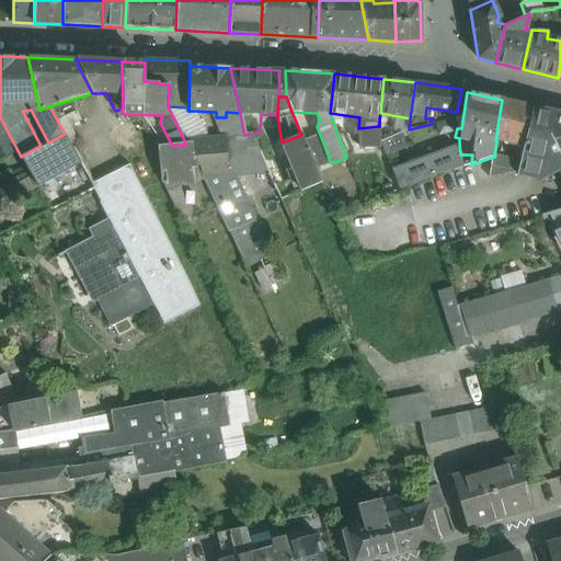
[(531,106),(502,100),(495,140),(496,140),(523,147),(531,106)]
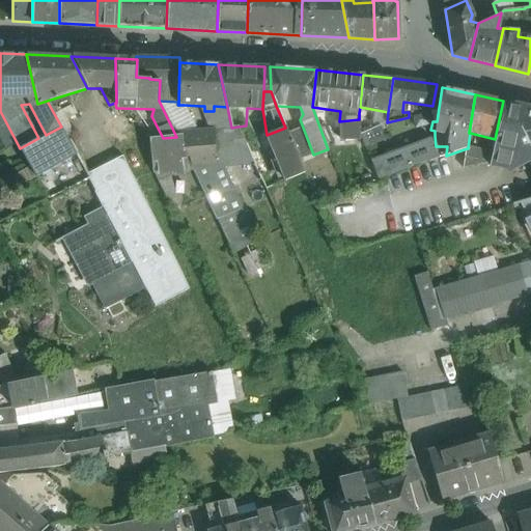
[(195,131),(184,105),(178,105),(177,105),(177,102),(159,101),(176,137),(180,136),(179,132),(195,131)]
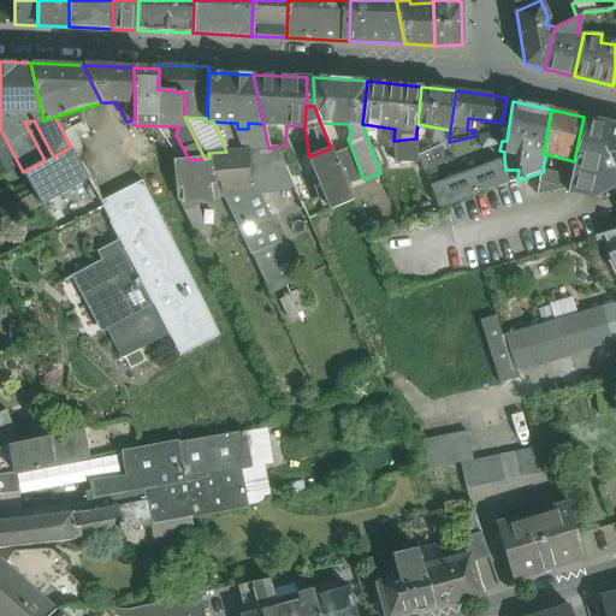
[(609,123),(584,117),(568,188),(568,193),(594,199),(615,188),(611,181),(615,178),(615,175),(612,169),(614,167),(603,147),(609,123)]
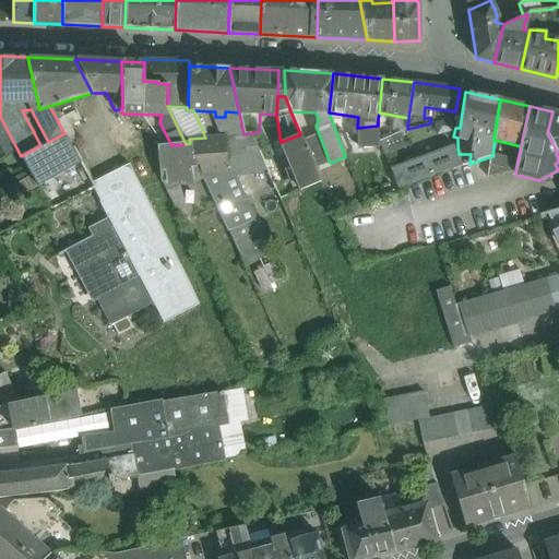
[(558,111),(554,111),(554,110),(552,110),(552,111),(547,133),(557,152),(556,153),(558,158),(558,162),(555,164),(558,170),(558,111)]
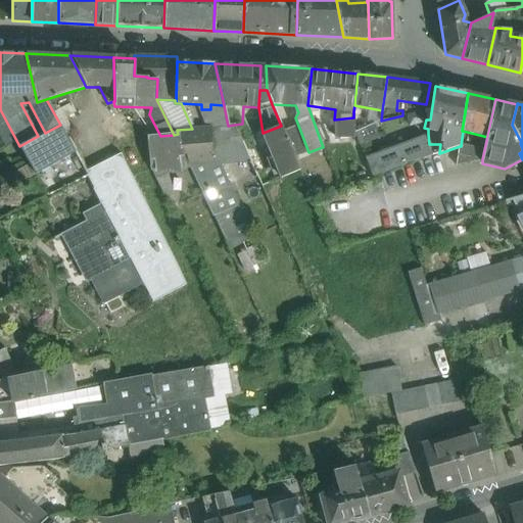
[(201,104),(198,104),(201,128),(228,126),(224,105),(210,104),(210,109),(201,109),(201,104)]
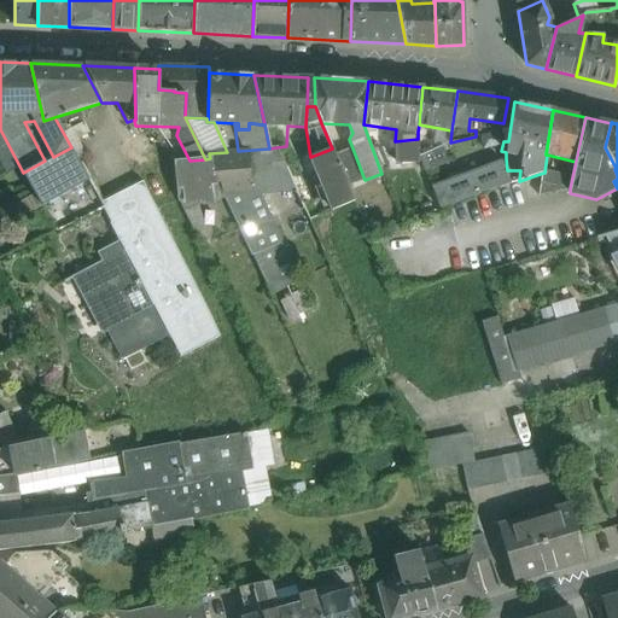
[(136,135),(124,141),(134,164),(149,157),(136,135)]
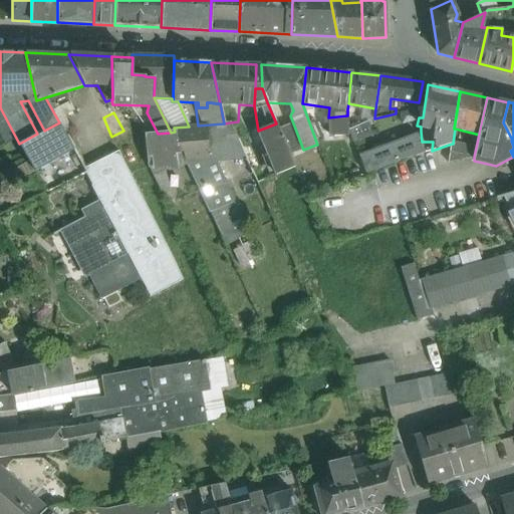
[(328,117),(327,118),(328,135),(347,133),(348,115),(328,117)]
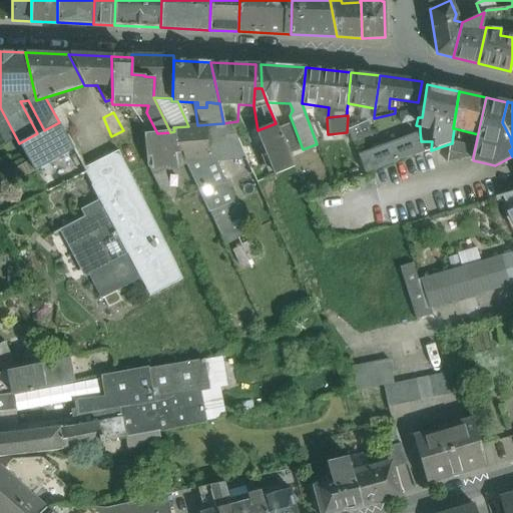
[(240,122),(237,121),(229,122),(237,138),(237,140),(245,137),(240,122)]
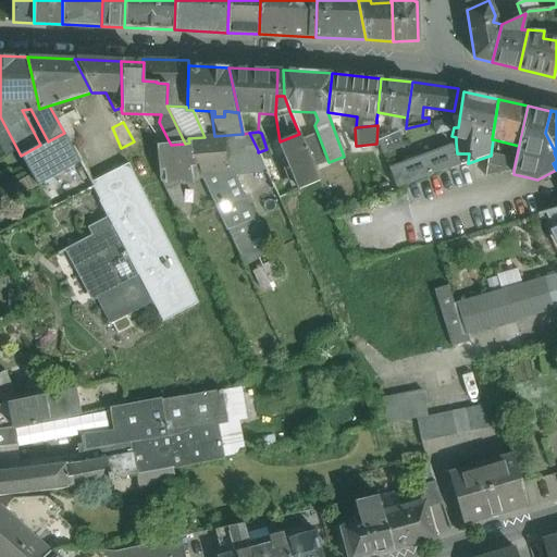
[(398,132),(376,140),(383,155),(404,146),(398,132)]
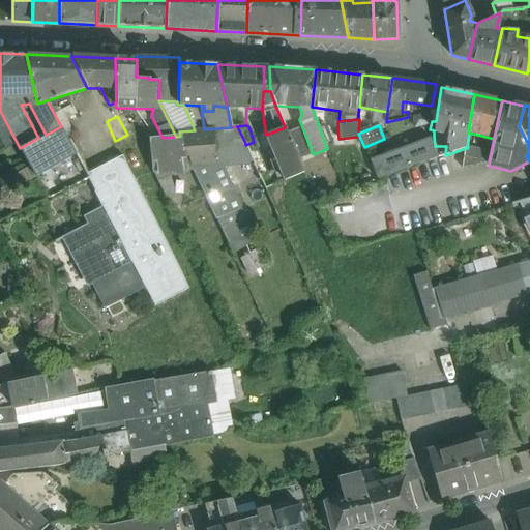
[(46,136),(38,139),(38,138),(20,148),(35,177),(45,172),(76,154),(61,126),(46,135),(46,136)]
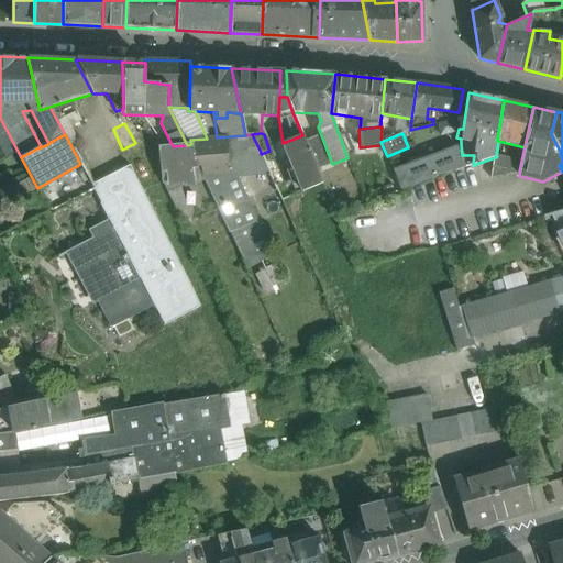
[(228,156),(261,152),(252,134),(245,135),(217,138),(207,139),(209,156),(214,175),(229,174),(228,156)]
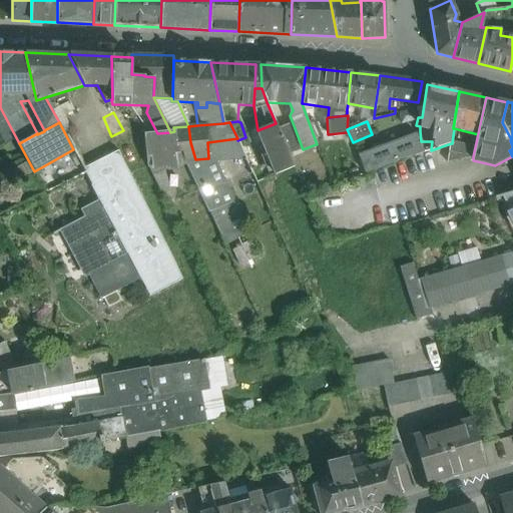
[(276,123),(258,130),(272,164),(266,167),(270,176),(295,166),(276,123)]
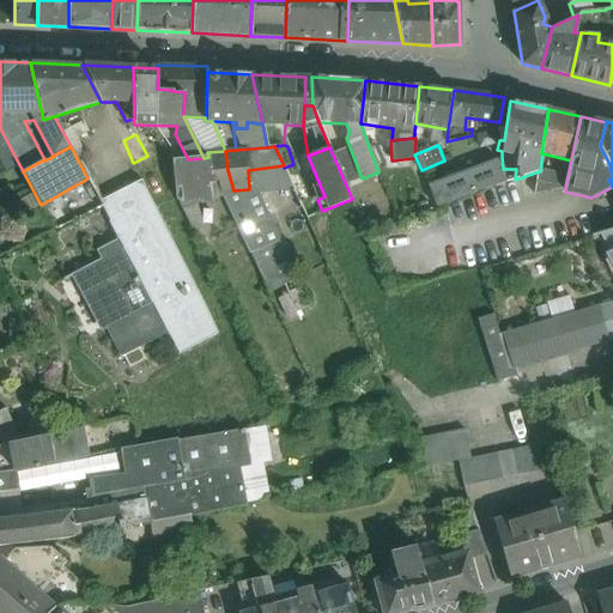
[(213,181),(214,181),(218,181),(220,190),(234,190),(228,170),(225,151),(207,152),(208,157),(213,181)]
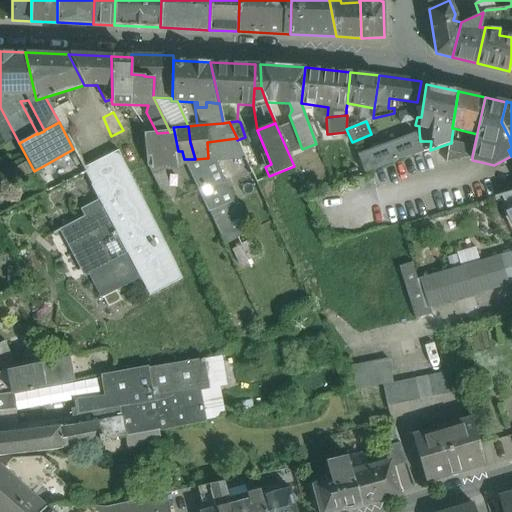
[(174,131),(170,132),(157,133),(144,135),(147,165),(148,165),(156,164),(168,161),(169,166),(181,164),(179,151),(178,151),(174,131)]
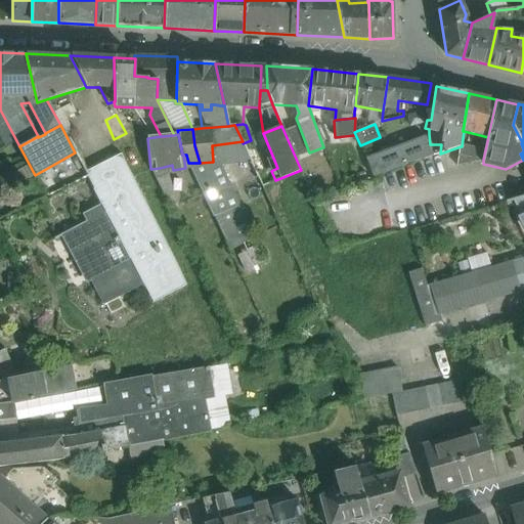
[(426,137),(366,160),(373,177),(432,156),(426,137)]
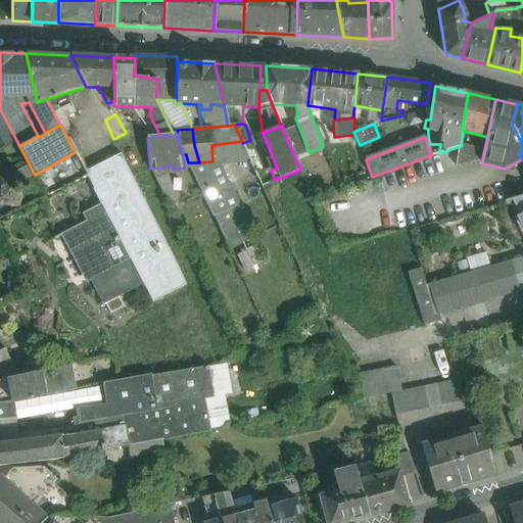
[(322,147),(308,152),(312,160),(319,157),(317,154),(324,151),(322,147)]
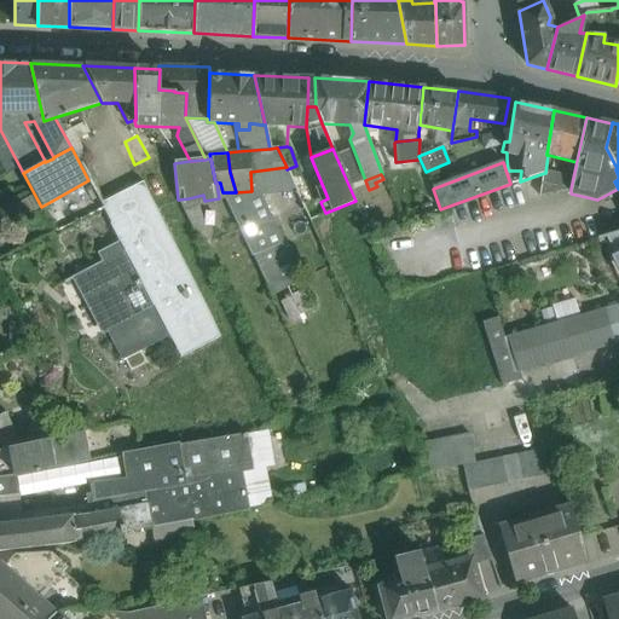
[(566,179),(544,174),(542,196),(571,189),(573,180),(566,180),(566,179)]
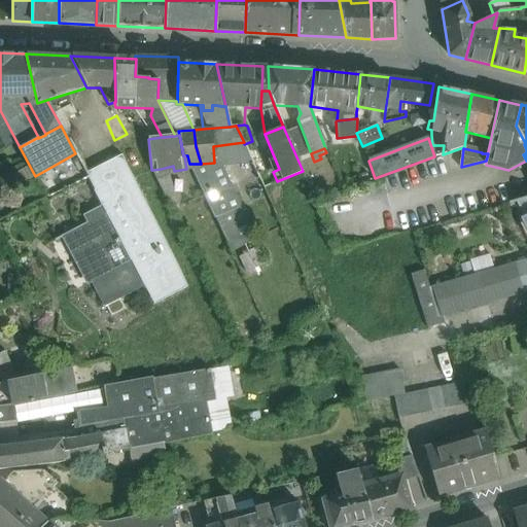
[(80,163),(66,170),(73,185),(88,178),(80,163)]
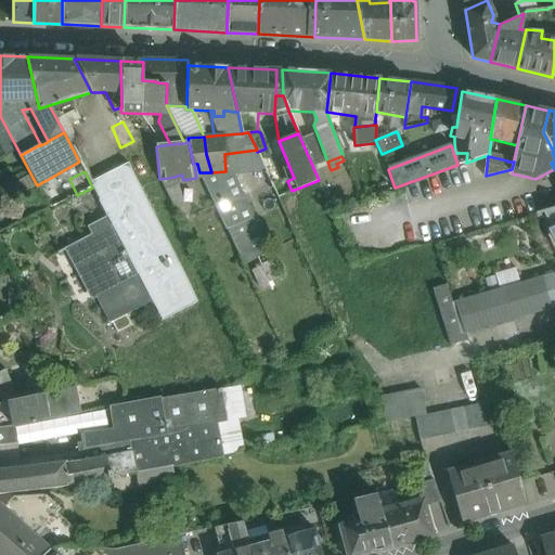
[(211,172),(199,172),(198,173),(226,231),(227,231),(227,230),(231,228),(232,228),(245,222),(254,219),(254,218),(231,171),(226,171),(211,172)]
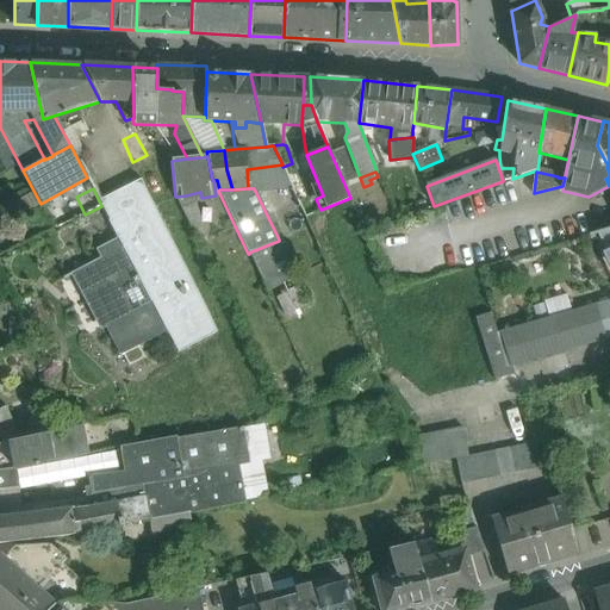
[(197,205),(186,195),(176,197),(193,231),(204,228),(197,205)]
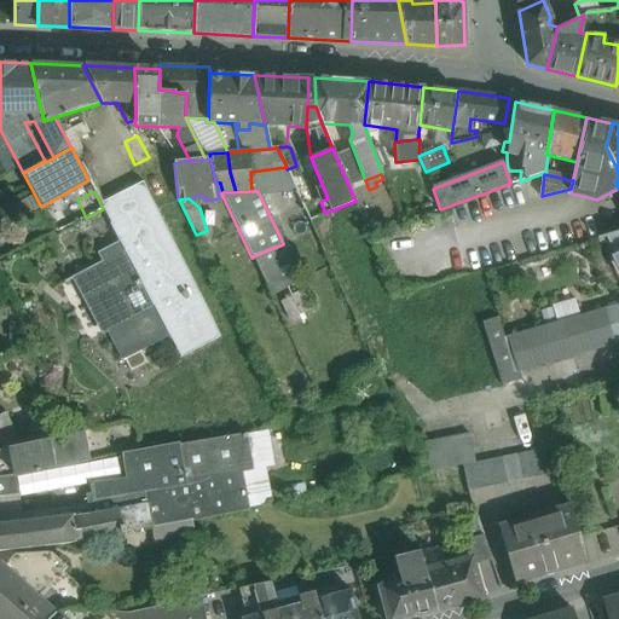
[(67,227),(52,201),(41,207),(56,232),(67,227)]
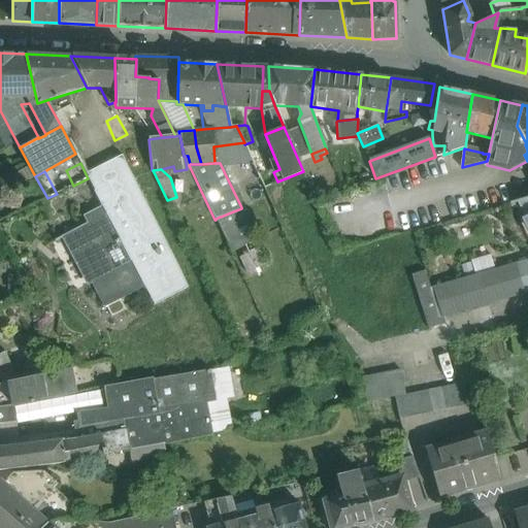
[(95,191),(145,287),(146,289),(179,271),(131,173),(95,191)]
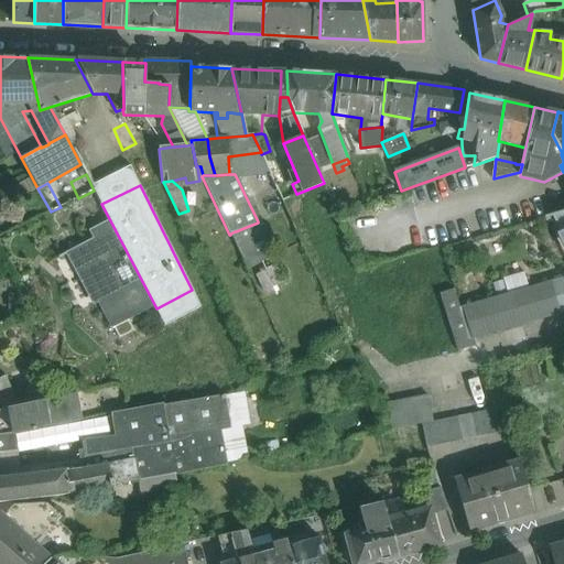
[(114,228),(71,250),(112,329),(155,306),(101,204),(100,204),(114,228)]
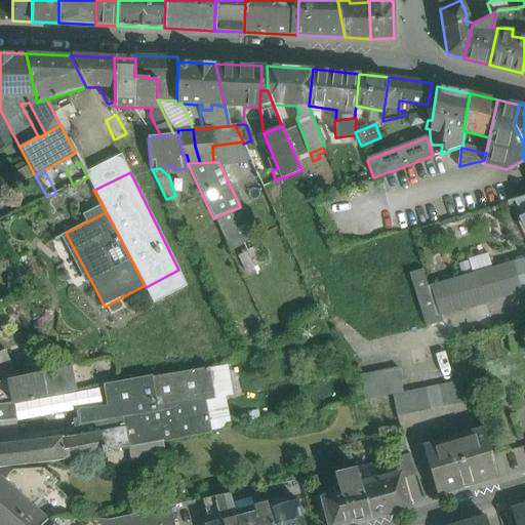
[(214,217),(214,218),(230,250),(254,239),(240,207),(232,210),(236,220),(225,227),(219,215),(218,215),(214,217)]
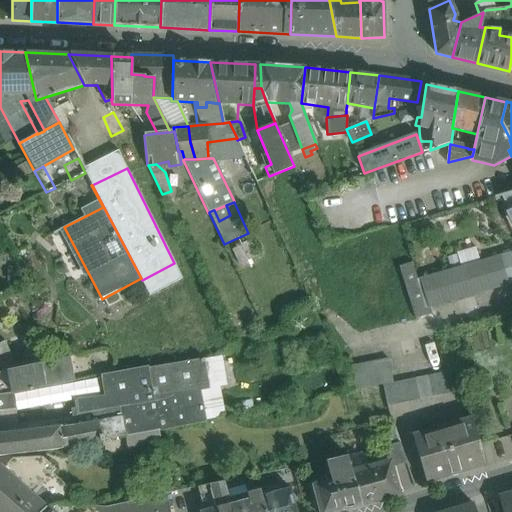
[(226,205),(214,210),(219,221),(230,215),(226,205)]
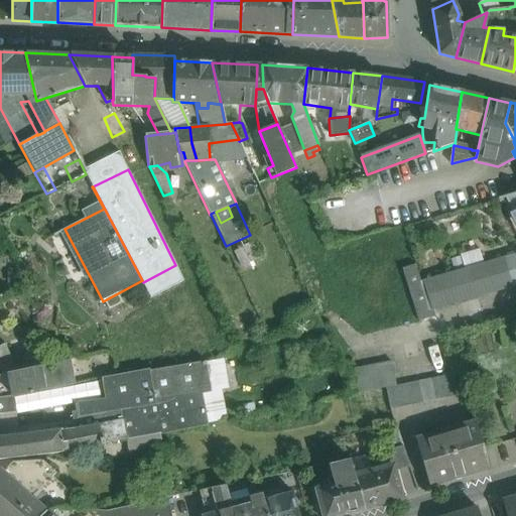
[(255,242),(235,251),(241,265),(261,257),(255,242)]
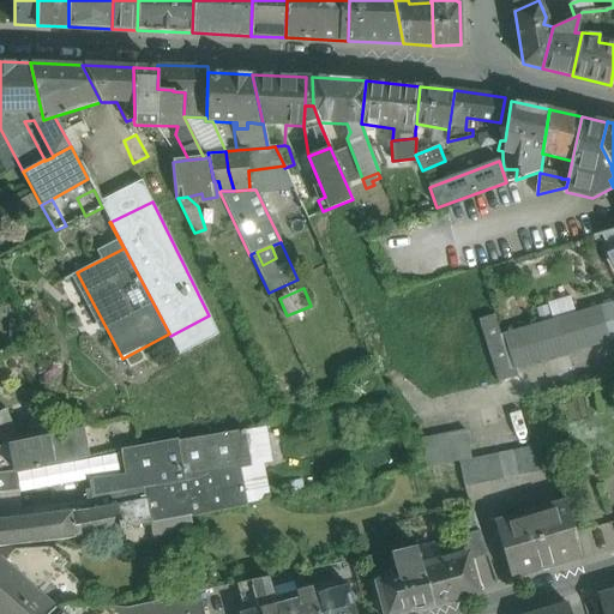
[(613,301),(503,333),(513,368),(515,368),(613,338),(613,301)]
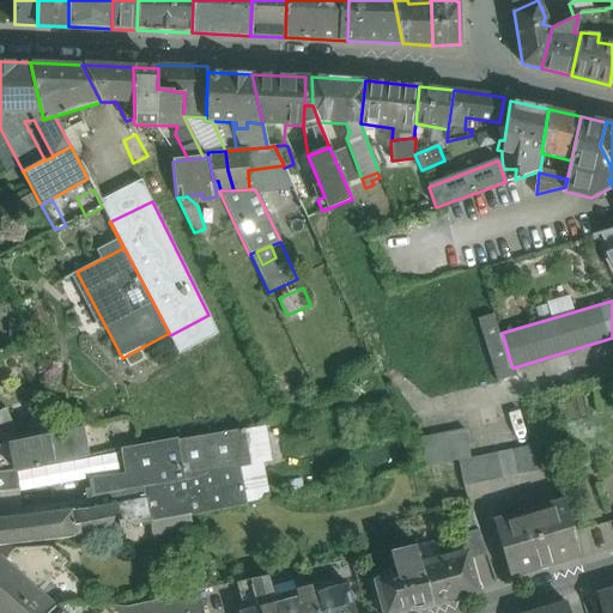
[(499,334),(493,314),(478,319),(497,382),(516,376),(514,368),(513,368),(502,333),(499,334)]
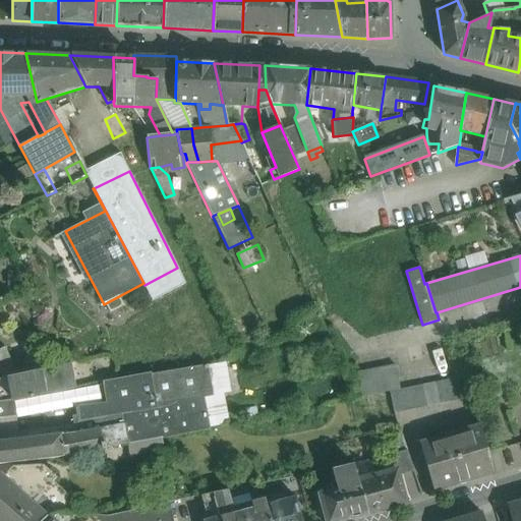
[(177,268),(145,285),(153,301),(185,283),(177,268)]
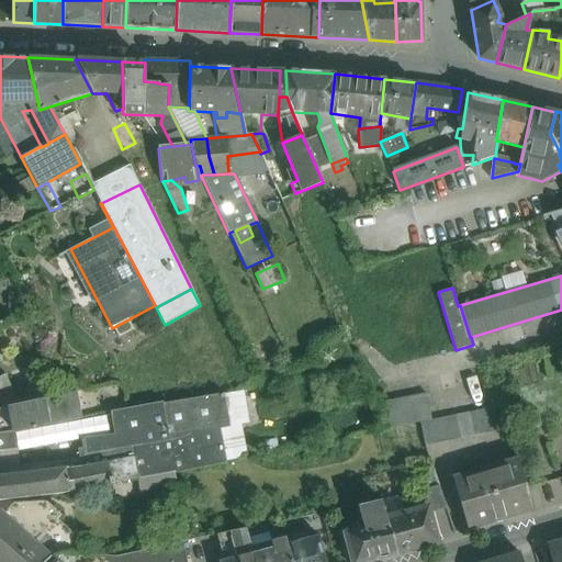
[(0,409),(9,407),(18,404),(6,374),(0,377),(0,409)]
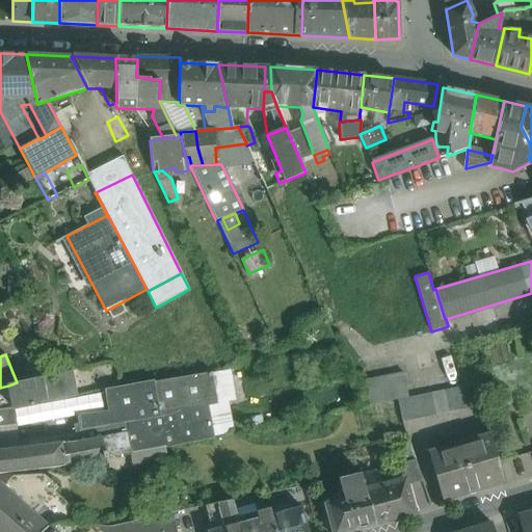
[(43,377),(47,402),(77,396),(72,370),(43,377)]
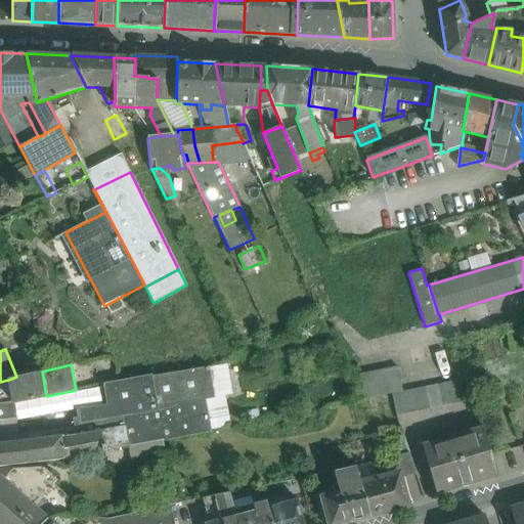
[(209,365),(151,376),(157,407),(206,399),(215,398),(209,365)]
